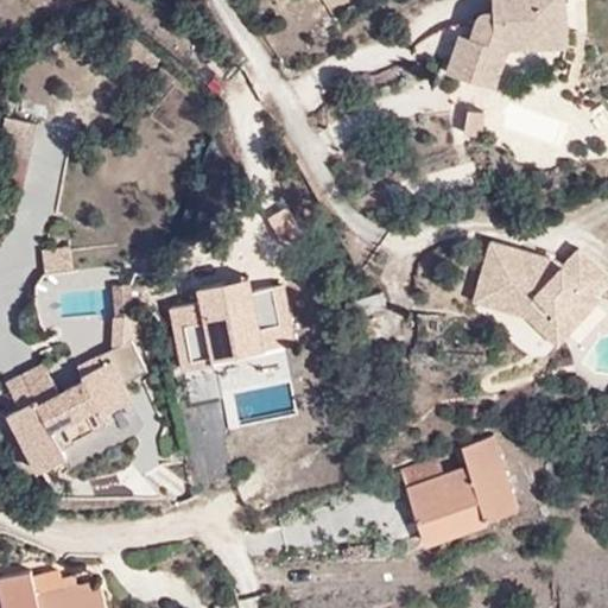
[(567,0),(493,0),(496,35),(491,43),(460,32),(447,73),(499,90),(513,51),(570,46),(567,0)]
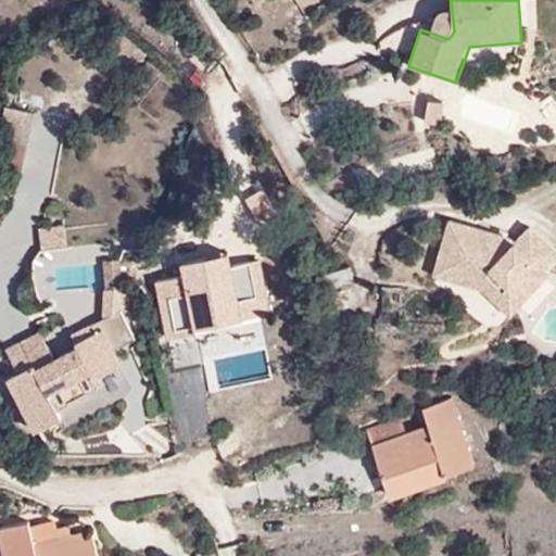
[(427,98),(424,122),(441,124),(444,100),(427,98)]
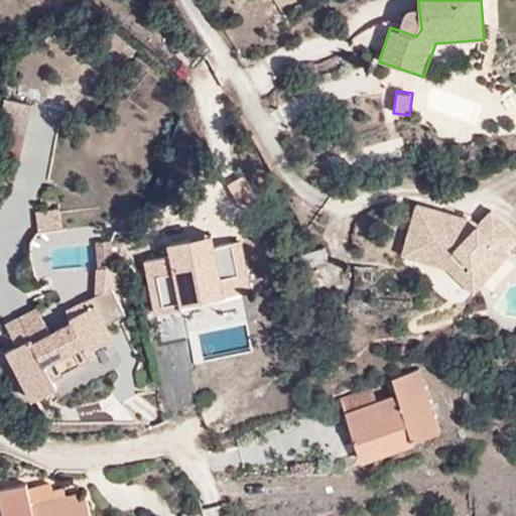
[(27,131),(0,124),(0,154),(22,159),(27,131)]
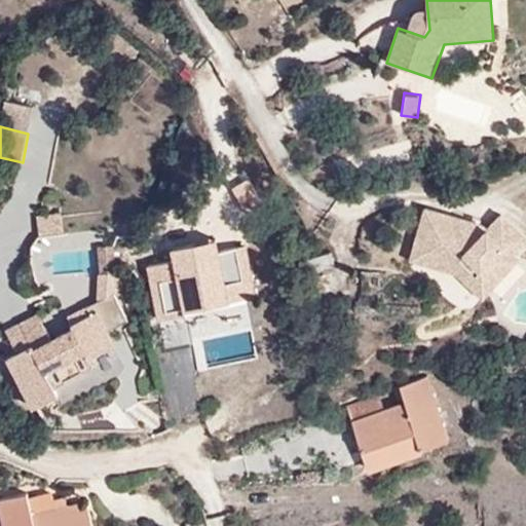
[(424,209),(409,259),(456,274),(484,299),(521,257),(518,253),(525,242),(525,233),(502,213),(489,226),(424,209)]
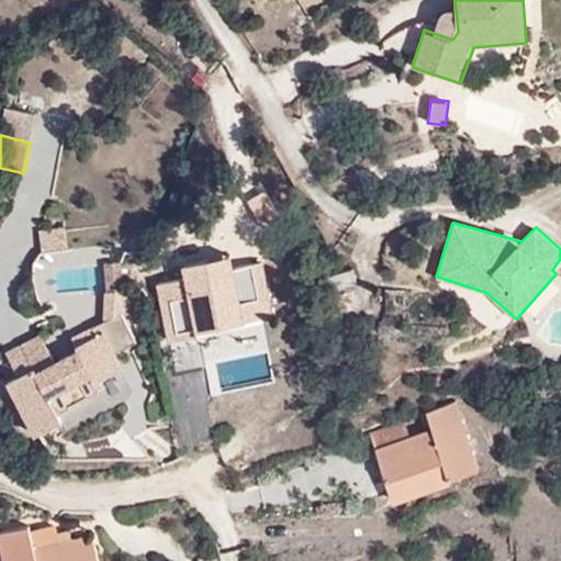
[(65,228),(41,228),(41,249),(66,249),(65,228)]
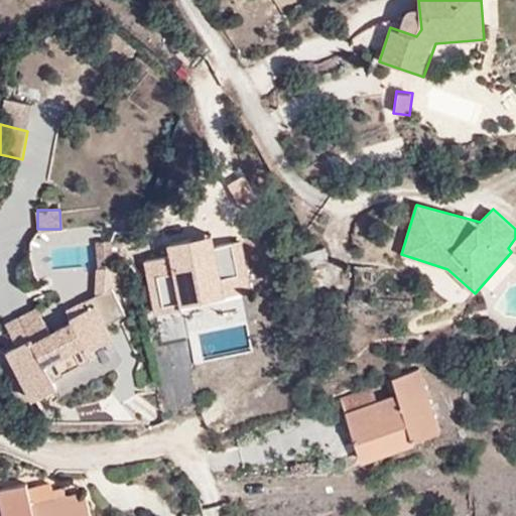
[(261,295),(254,227),(227,229),(227,247),(208,248),(206,231),(180,235),(181,253),(168,256),(173,312),(196,311),(196,282),(232,281),(242,300),(261,295)]
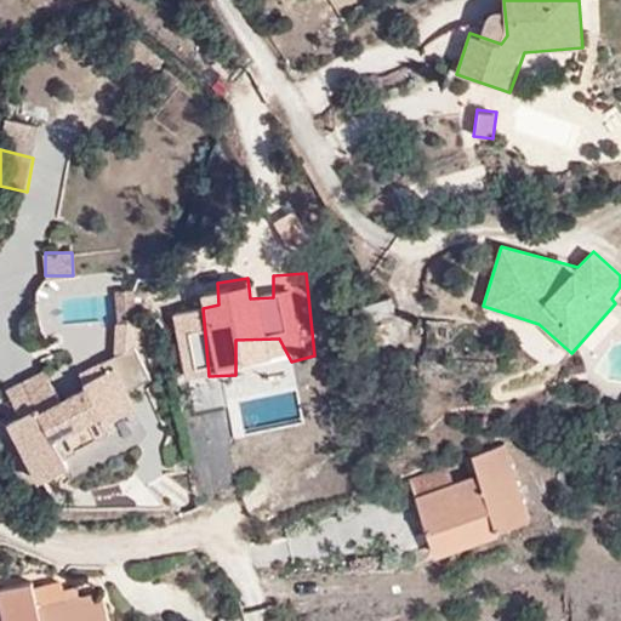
[(137,290),(117,292),(120,323),(138,322),(137,290)]
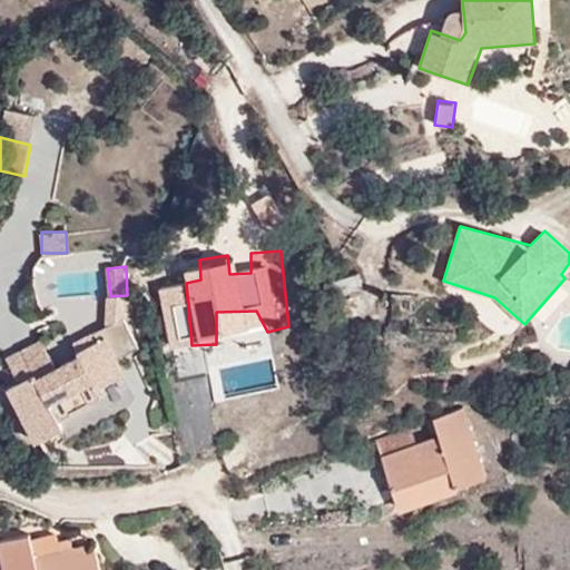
[(346,294),(364,287),(357,271),(340,278),(346,294)]
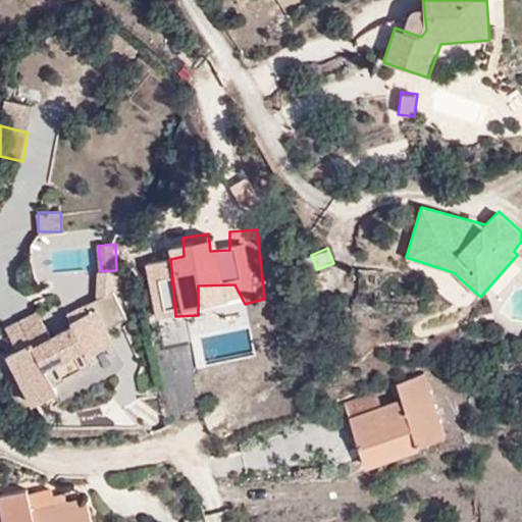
[(40,312),(4,327),(15,351),(7,355),(33,405),(58,392),(54,384),(97,364),(92,354),(112,344),(106,329),(127,318),(114,292),(87,305),(93,316),(51,336),(40,312)]
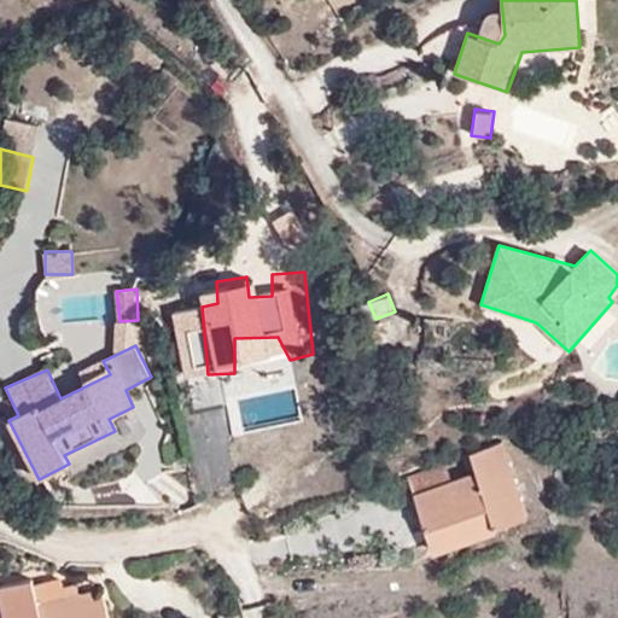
[(231,409),(197,418),(205,445),(238,435),(231,409)]
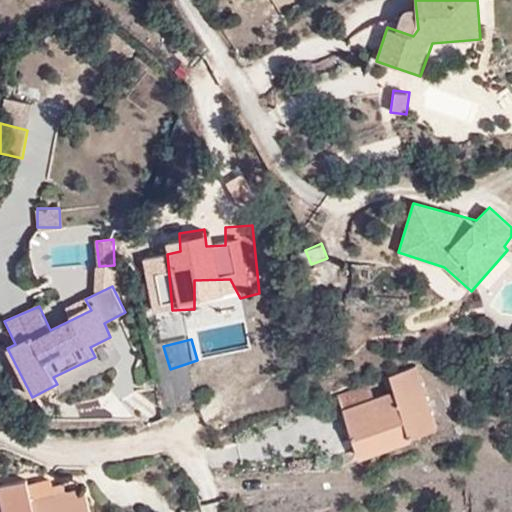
[(370,384),(338,394),(359,456),(410,439),(409,438),(438,428),(418,367),(391,376),(396,392),(374,398),(370,384)]
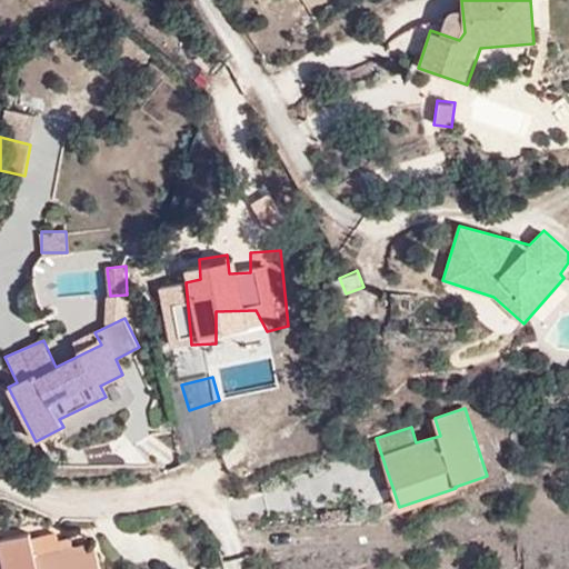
[(30,533),(0,540),(0,551),(3,568),(99,568),(95,543),(73,547),(72,537),(60,539),(59,532),(31,538),(30,533)]
